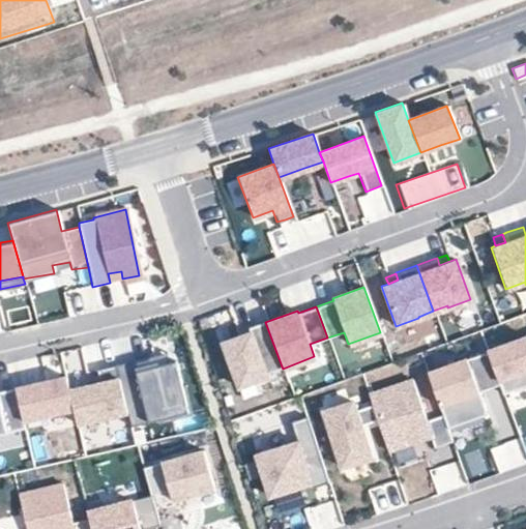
[(265,322),(265,321),(246,327),(249,331),(221,342),(237,386),(265,376),(264,373),(282,366),(265,322)]
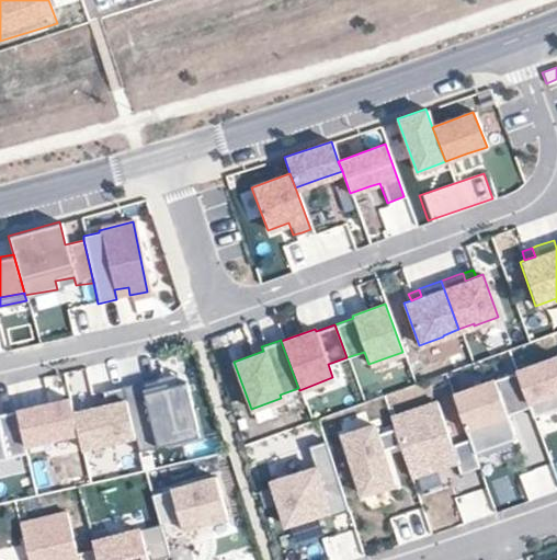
[(556,356),(514,372),(515,374),(527,407),(531,418),(556,407),(556,356)]
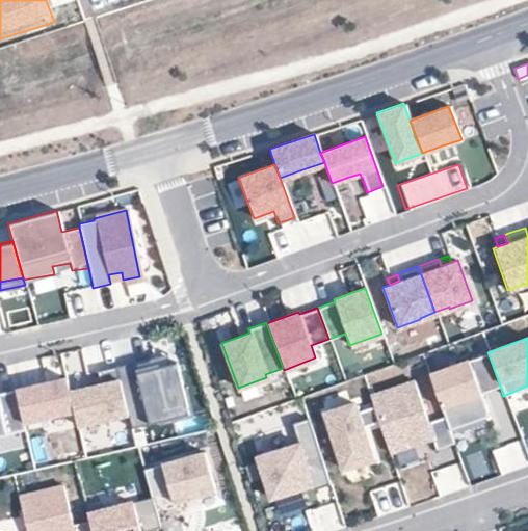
[(500,386),(489,354),(429,376),(443,417),(447,429),(487,416),(479,393),(500,386)]
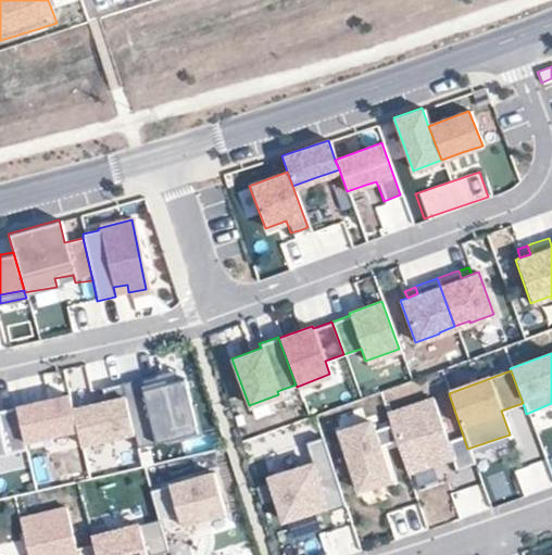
[(162,386),(176,382),(174,373),(160,376),(162,386)]
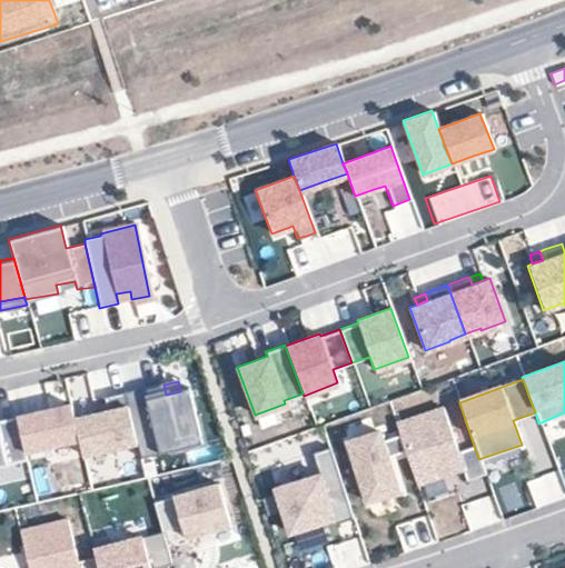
[(156,387),(124,394),(136,442),(139,460),(170,454),(168,441),(197,435),(187,390),(180,391),(166,395),(164,385),(156,387)]
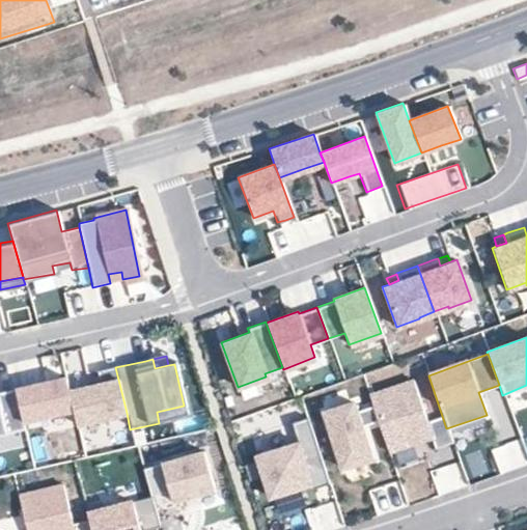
[(68,393),(73,413),(76,425),(127,413),(115,367),(98,371),(101,385),(92,387),(68,393)]
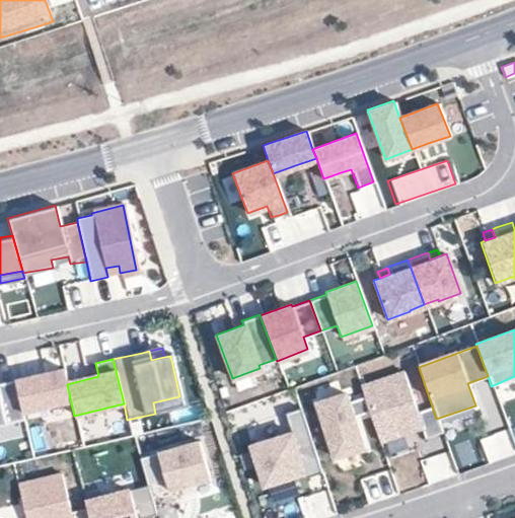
[(14,382),(21,415),(71,403),(67,384),(64,371),(33,378),(14,382)]
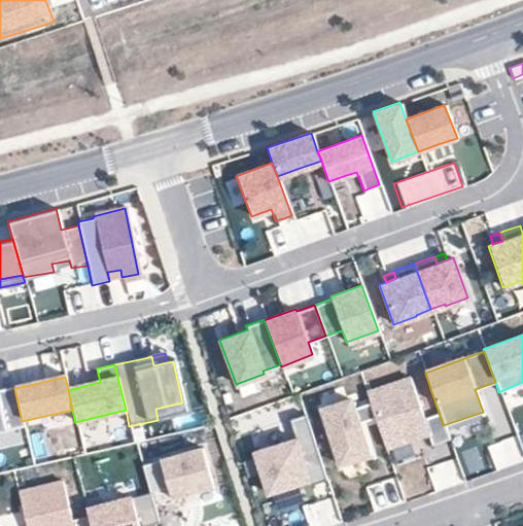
[(409,377),(364,391),(368,401),(374,417),(384,448),(426,433),(429,445),(448,439),(443,425),(439,413),(423,418),(409,377)]
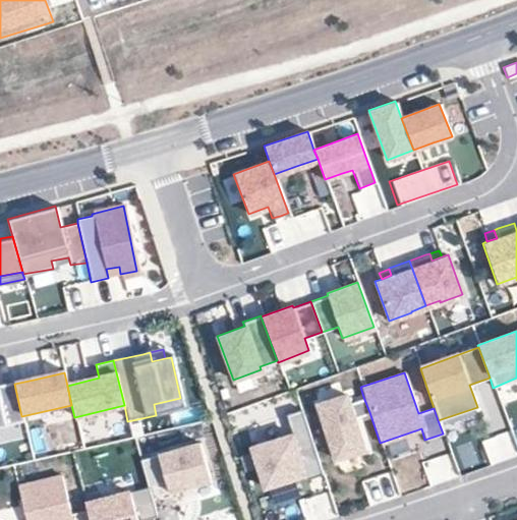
[(0,428),(23,423),(21,416),(14,384),(0,387),(0,428)]
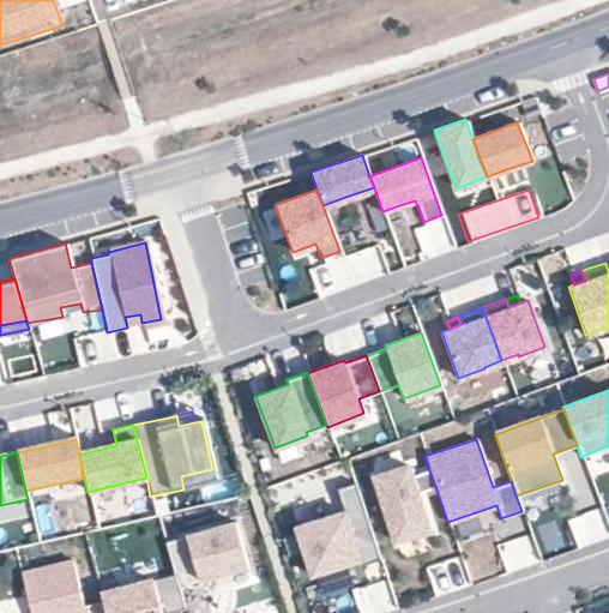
[(406,464),(372,475),(393,542),(427,529),(416,492),(435,486),(428,468),(410,474),(406,464)]
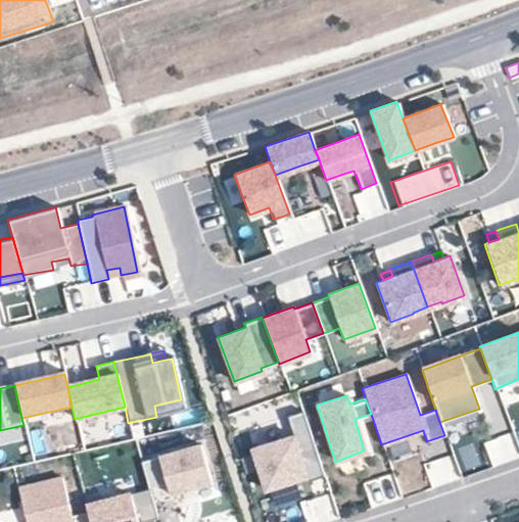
[(184,410),(181,399),(154,406),(156,417),(184,410)]
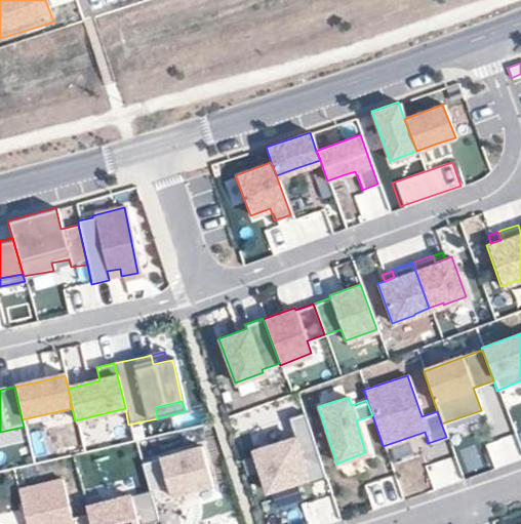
[(323,477),(303,411),(286,416),(292,437),(251,449),(265,491),(278,486),(297,480),(295,475),(304,472),(306,478),(308,482),(323,477)]
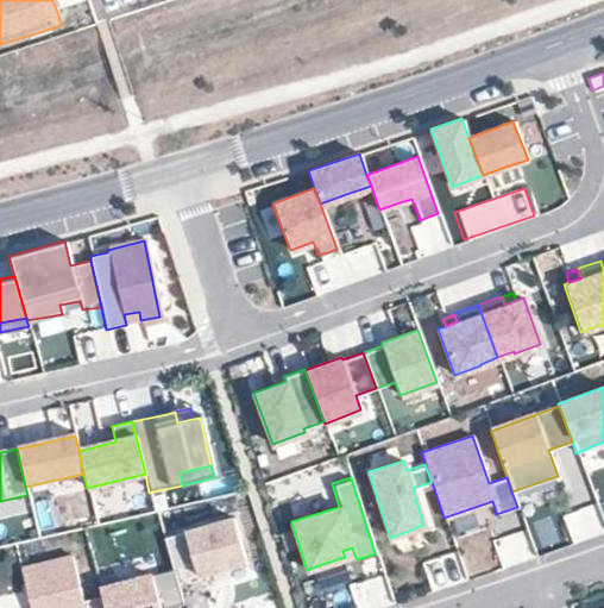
[(589,502),(554,518),(566,545),(601,530),(589,502)]
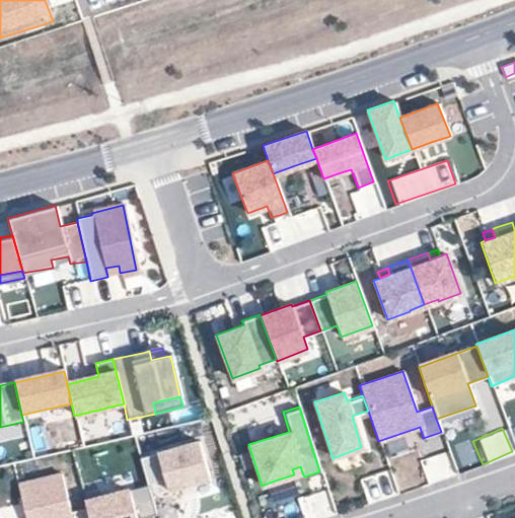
[(139,459),(146,485),(163,479),(166,492),(187,486),(209,479),(198,442),(139,459)]
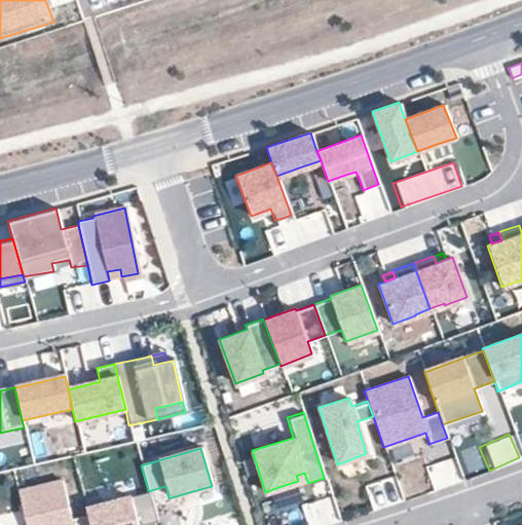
[(427,484),(450,484),(450,463),(427,463),(427,484)]
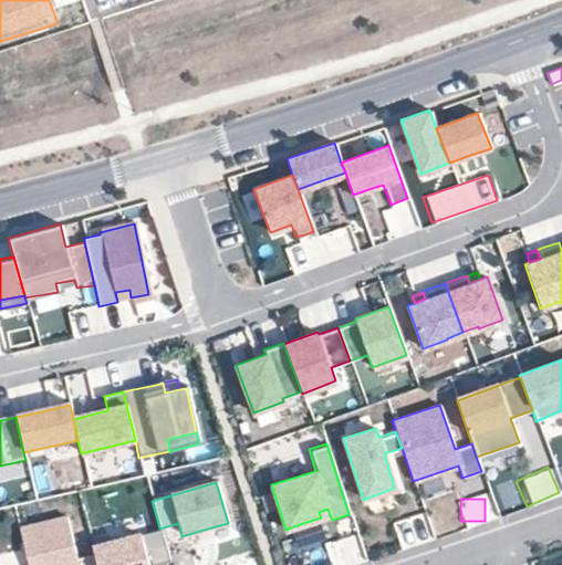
[(330,515),(328,509),(319,512),(321,518),(330,515)]
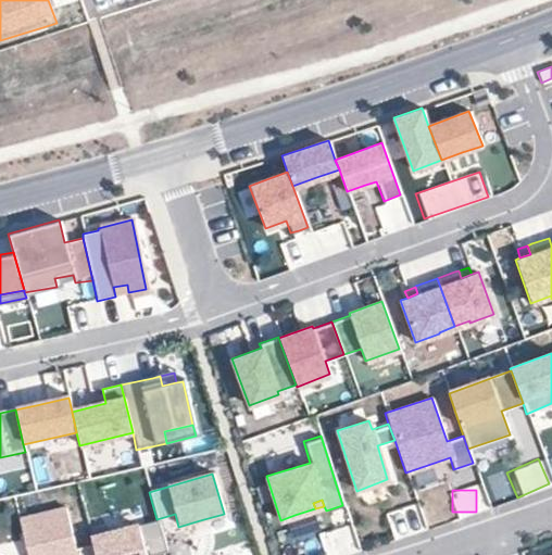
[(413,506),(384,513),(389,535),(418,529),(413,506)]
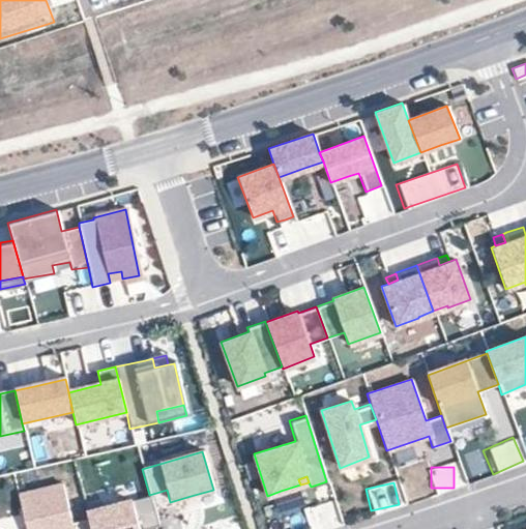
[(89,528),(87,519),(71,523),(61,485),(17,496),(24,528),(89,528)]
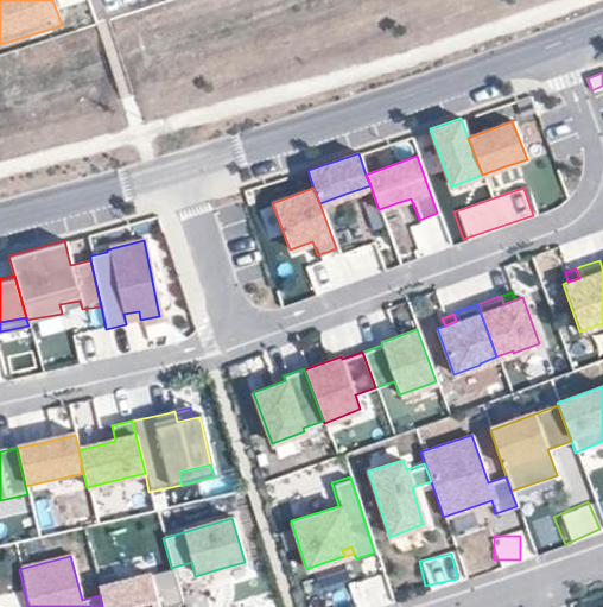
[(102,606),(167,606),(181,604),(171,569),(118,582),(115,574),(96,579),(100,595),(102,606)]
